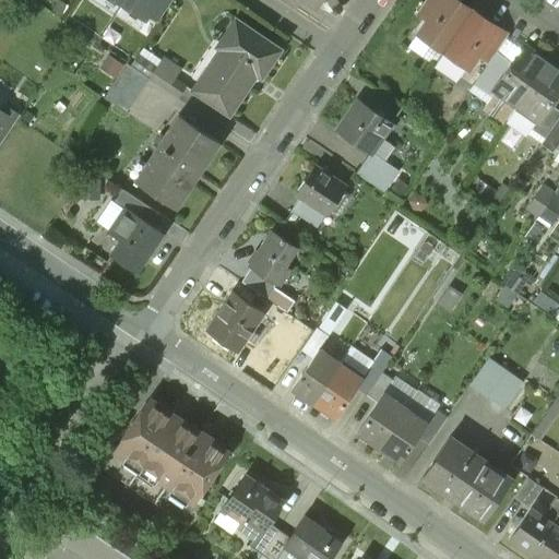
[(125,0),(122,3),(144,19),(146,15),(156,0),(125,0)]
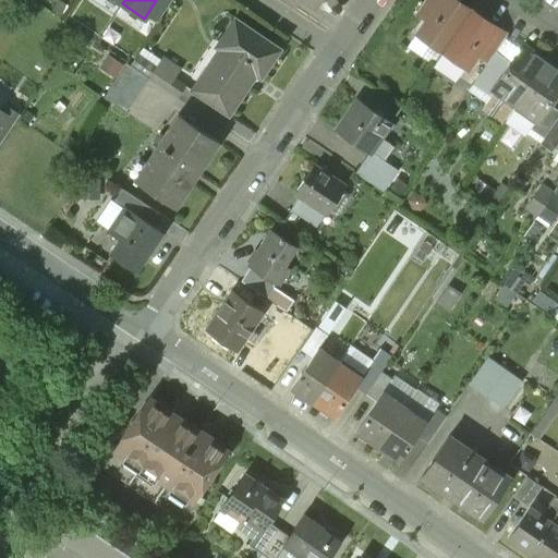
[(156,0),(146,15),(157,22),(165,12),(172,0),(156,0)]
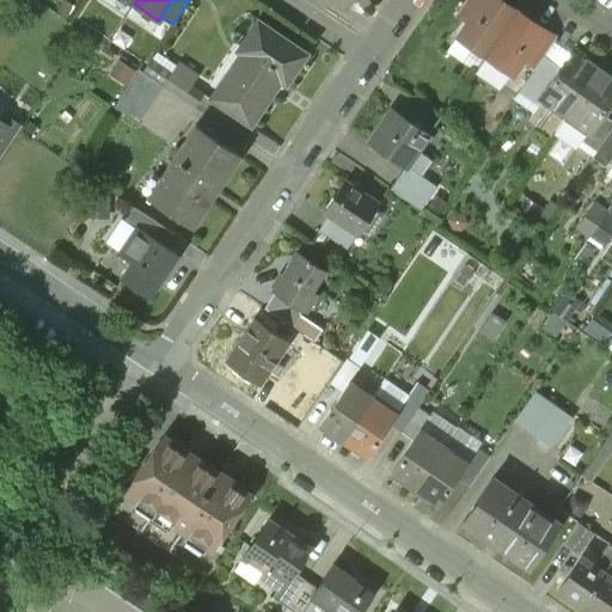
[(189,0),(181,13),(193,20),(206,0),(209,0),(227,12),(234,0),(189,0)]
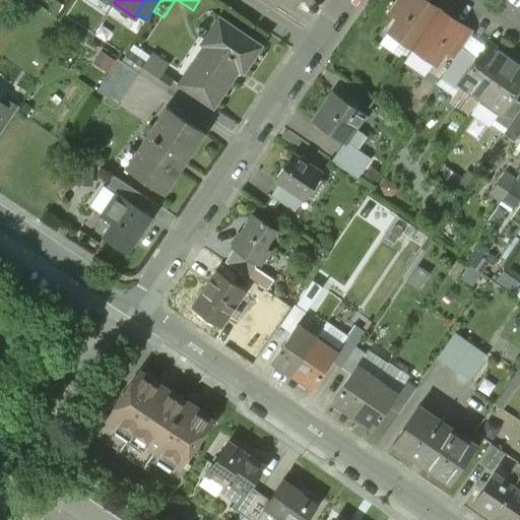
[(396,0),(388,11),(398,18),(410,0),(396,0)]
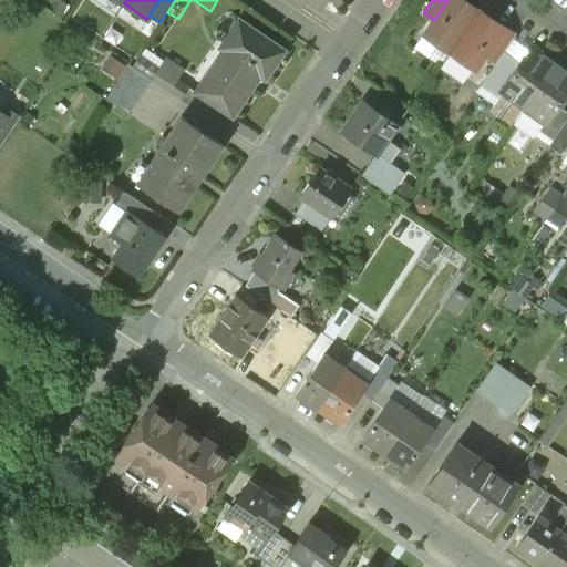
[(447,0),(434,20),(424,34),(450,51),(476,11),(460,0),(447,0)]
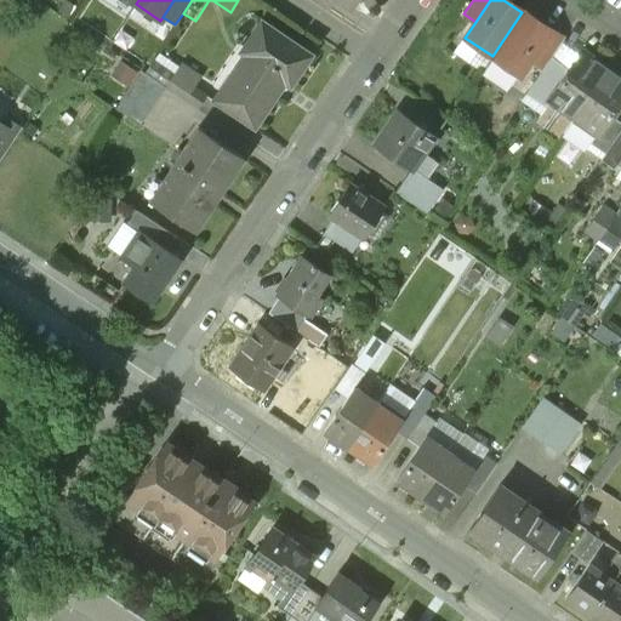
[(522,12),(491,57),(517,74),(519,75),(530,60),(530,58),(548,32),(548,30),(522,12)]
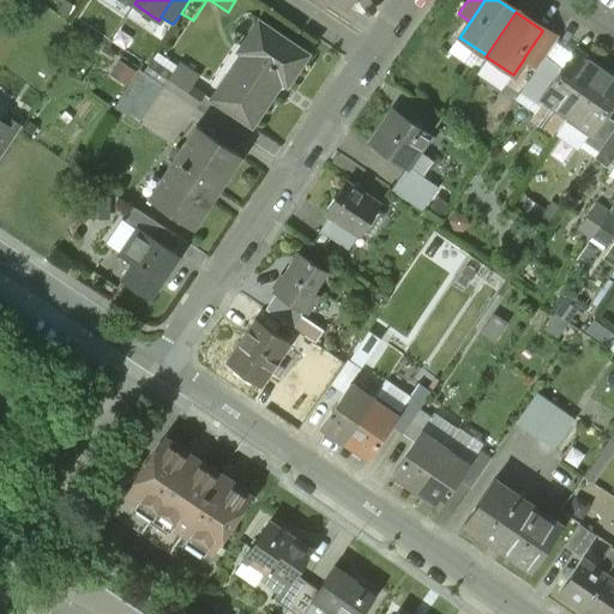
[(247,54),(215,103),(251,127),(281,83),(287,86),(307,55),(258,22),(240,48),(247,54)]
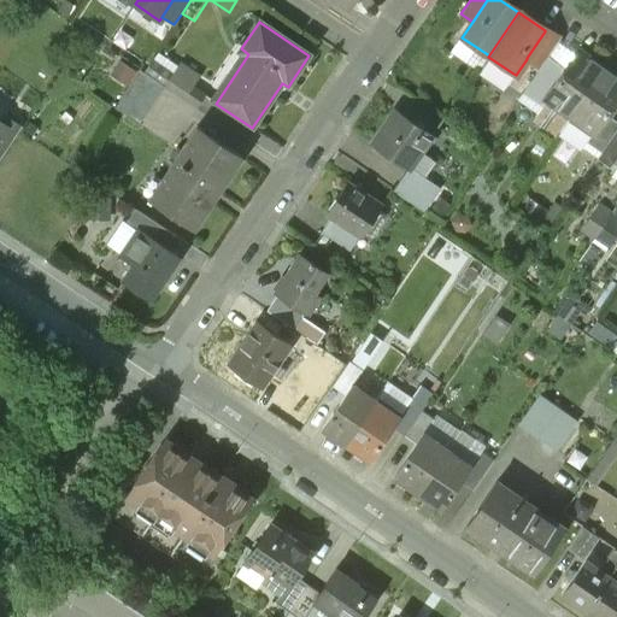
[(545,31),(527,58),(527,59),(540,68),(547,57),(558,40),(545,31)]
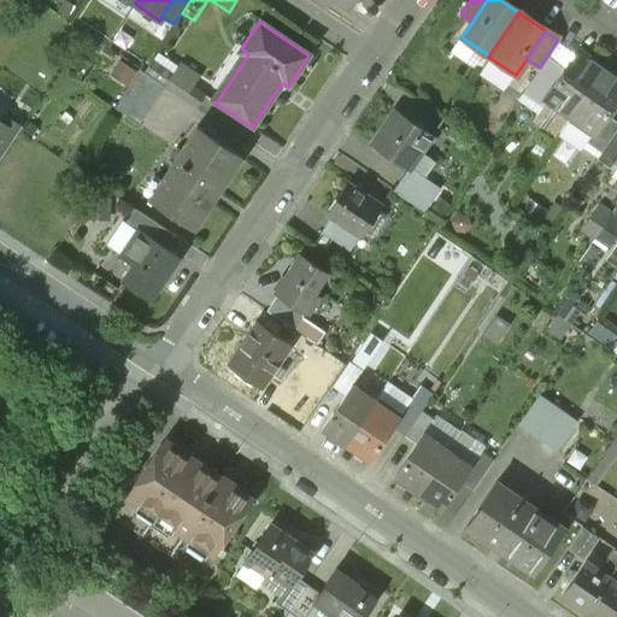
[(564,69),(545,98),(546,99),(570,116),(604,68),(577,50),(564,69)]
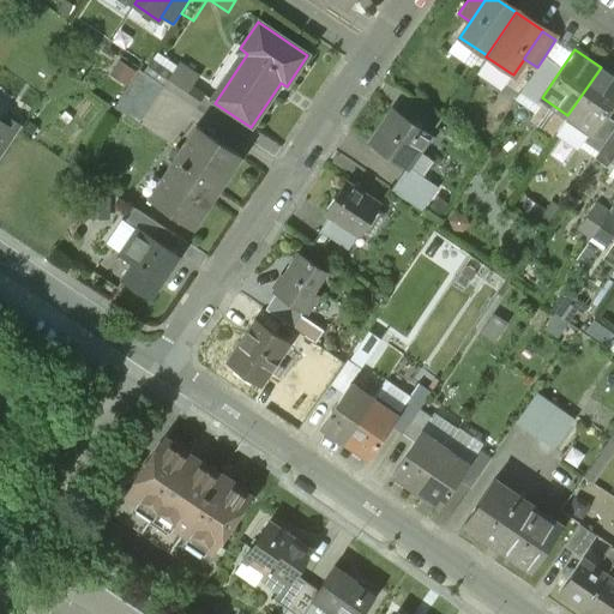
[(511,73),(486,56),(475,72),(500,89),(511,73)]
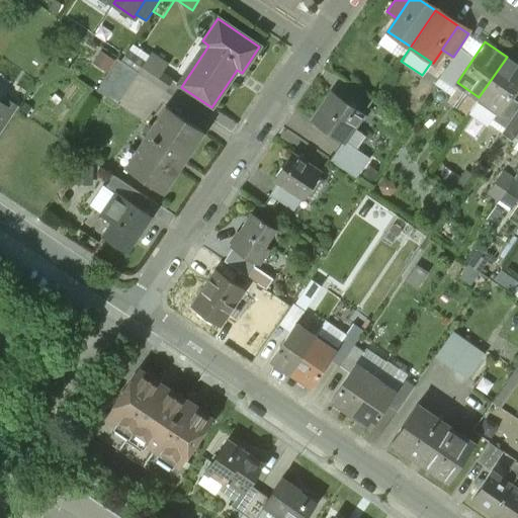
[(473,58),(459,48),(453,57),(439,77),(454,88),(458,83),(457,82),(473,58)]
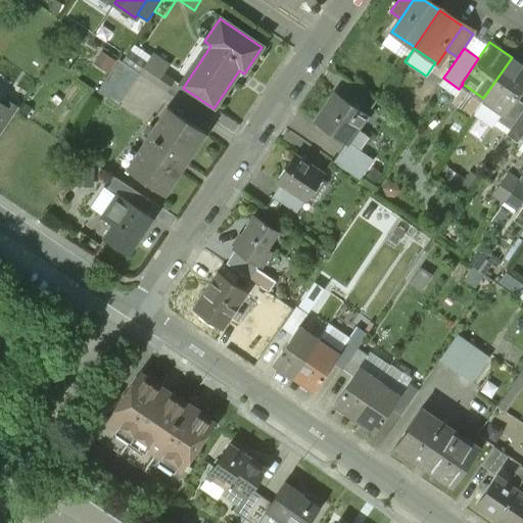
[(169,63),(151,52),(146,61),(162,73),(169,63)]
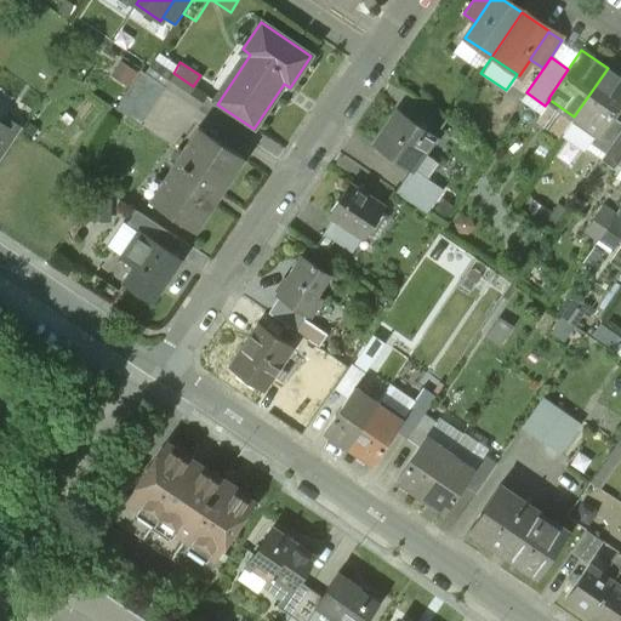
[(620,78),(608,68),(574,117),(597,132),(598,132),(610,114),(620,98),(620,78)]
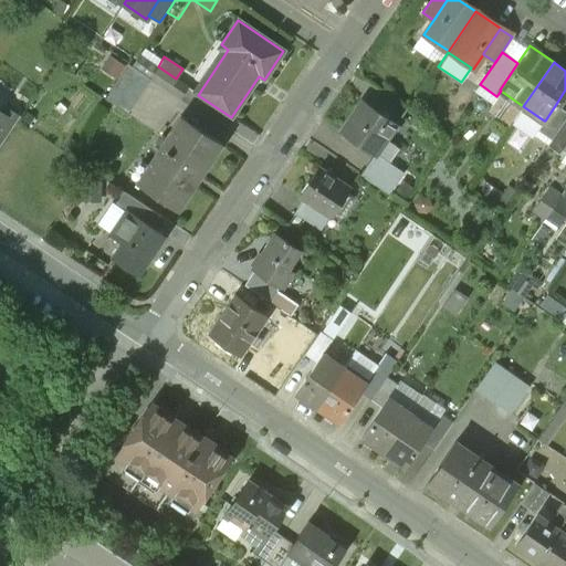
[(127,64),(104,101),(129,117),(153,82),(149,79),(127,64)]
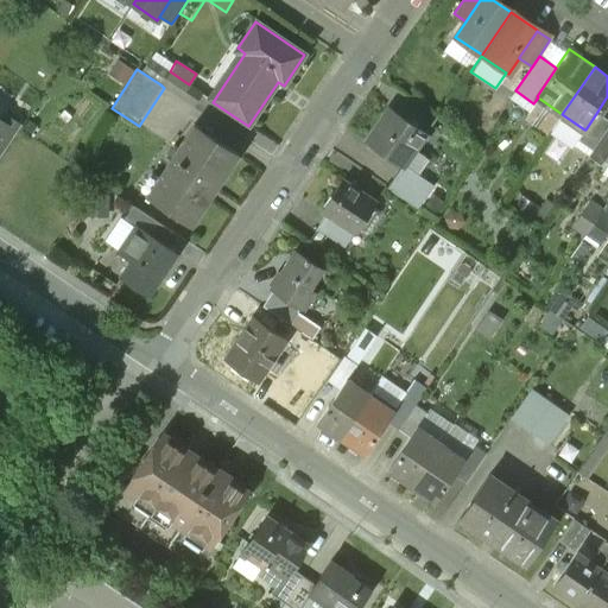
[(189,84),(170,71),(160,84),(164,88),(192,106),(201,93),(189,84)]
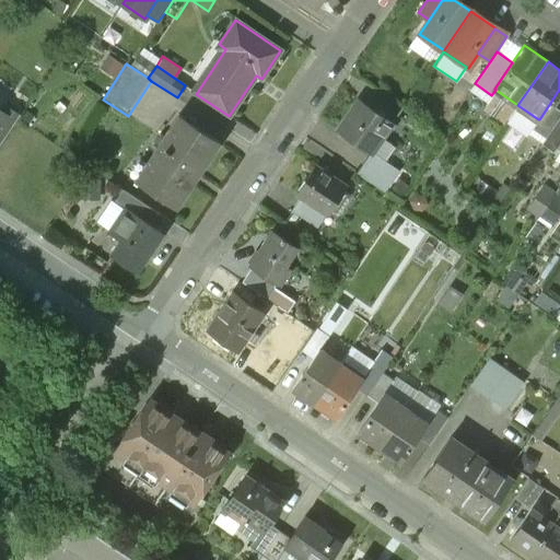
[(392,124),(358,101),(336,133),(370,156),(371,155),(392,124)]
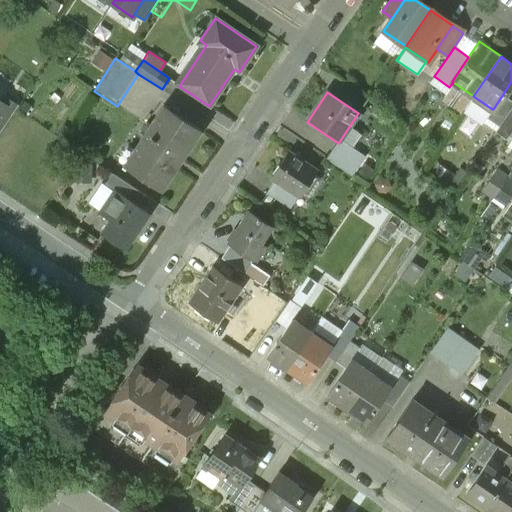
[(511,100),(503,94),(493,109),(492,109),(486,116),(498,125),(511,105),(511,100)]
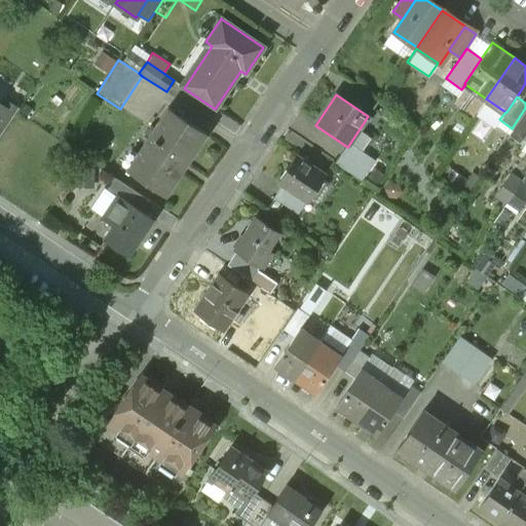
[(5,107),(0,114),(0,137),(21,107),(8,99),(3,105),(5,107)]
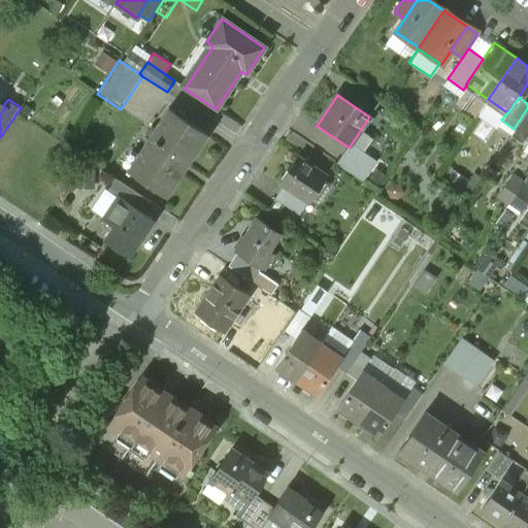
[(507,112),(488,99),(479,111),(498,126),(501,120),(507,112)]
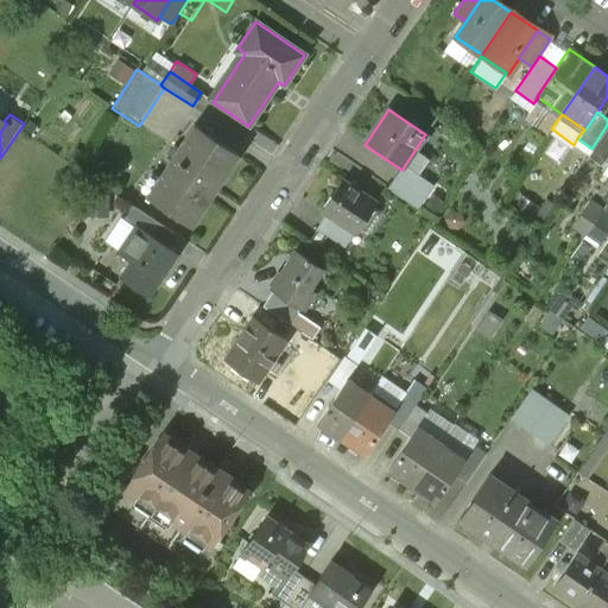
[(607,125),(591,149),(587,156),(600,164),(606,154),(605,154),(607,149),(607,125)]
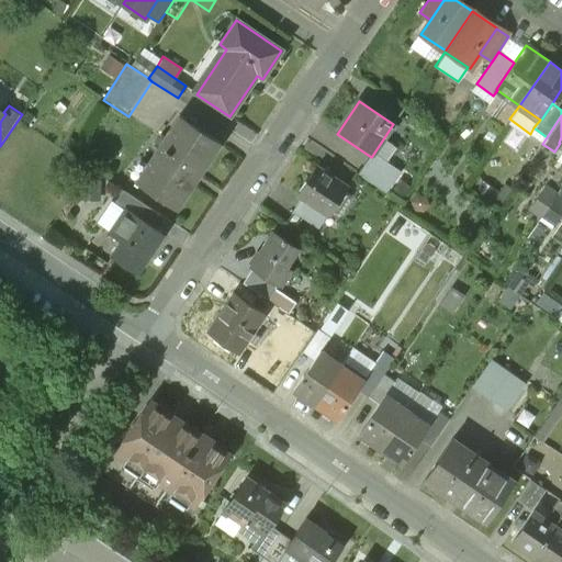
[(184,120),(143,181),(181,209),(224,145),(184,120)]
